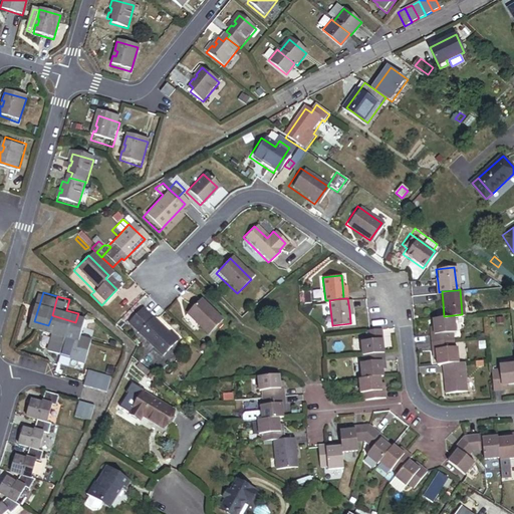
[(221,321),(199,300),(184,315),(206,336),(221,321)]
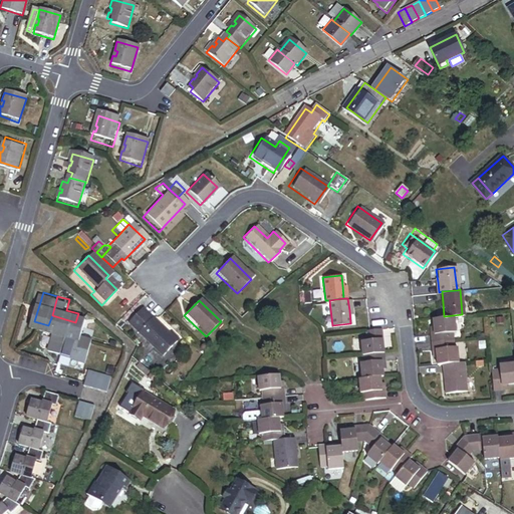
[(140,310),(124,326),(160,359),(175,344),(166,336),(161,331),(160,333),(147,321),(149,319),(140,310)]
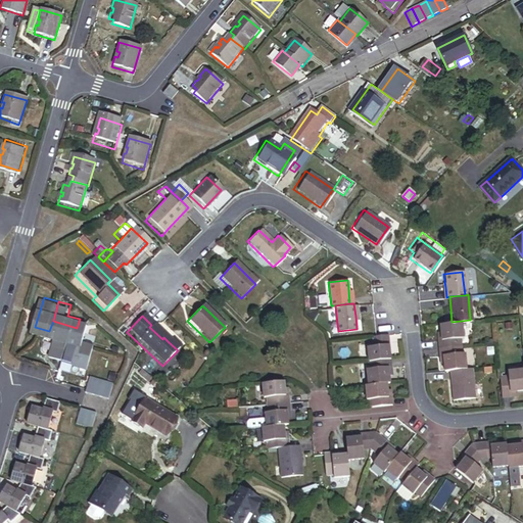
[(92,323),(80,319),(77,328),(74,339),(87,342),(88,339),(92,323)]
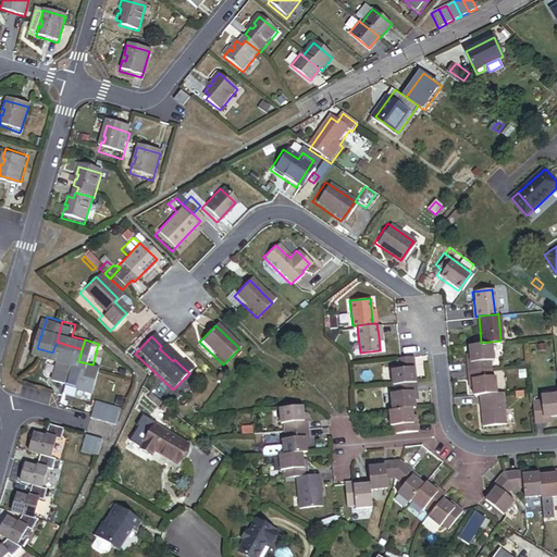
[(58,375),(73,381),(78,361),(82,349),(57,342),(52,353),(63,356),(58,375)]
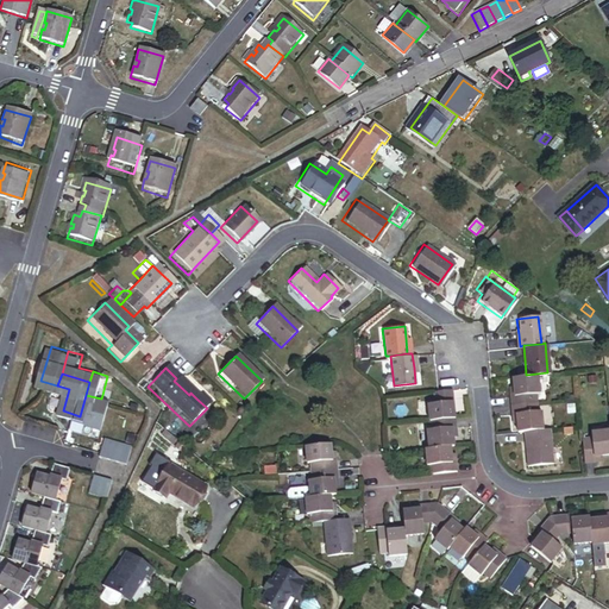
[(538,391),(537,374),(526,375),(510,376),(512,384),(513,394),(533,391),(538,391)]
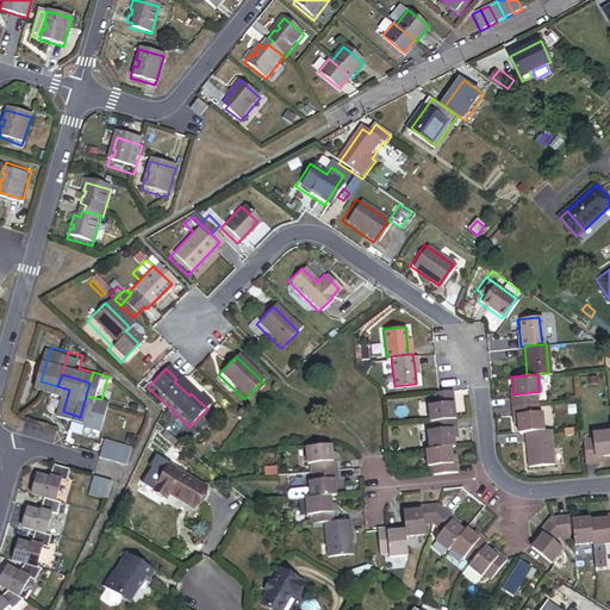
[(176,379),(174,381),(190,396),(191,393),(176,379)]
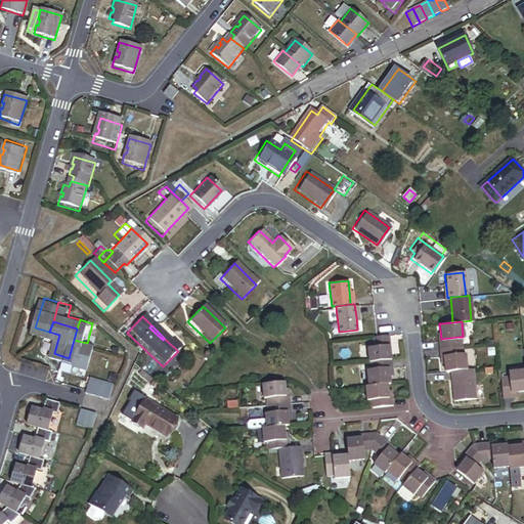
[(460,345),(459,337),(441,339),(436,340),(437,347),(460,345)]
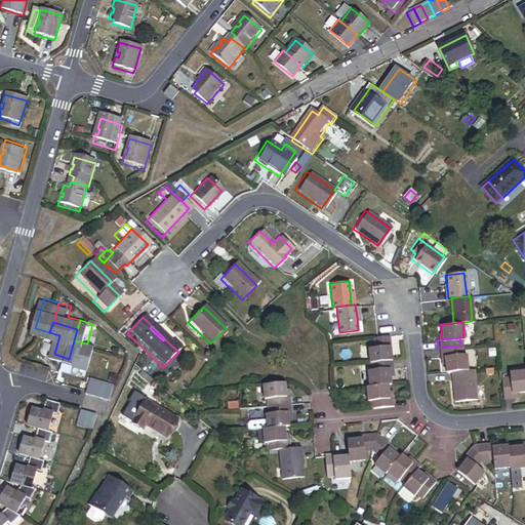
[(74,340),(69,359),(79,361),(78,364),(92,367),(98,344),(88,340),(87,344),(74,340)]
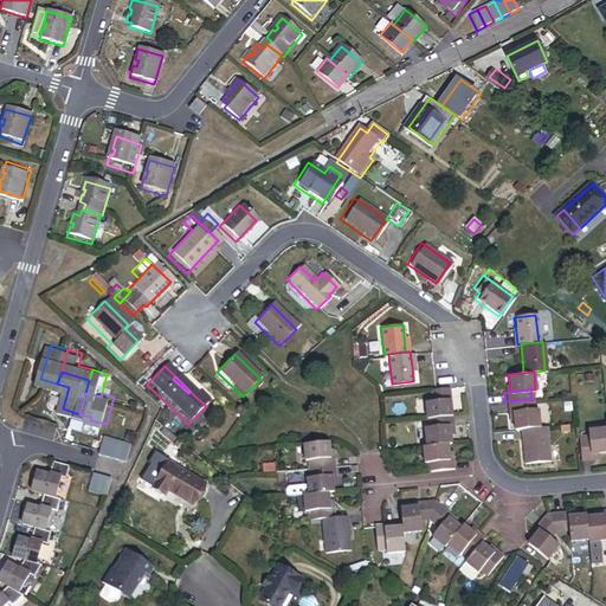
[(199,393),(195,397),(206,406),(210,403),(199,393)]
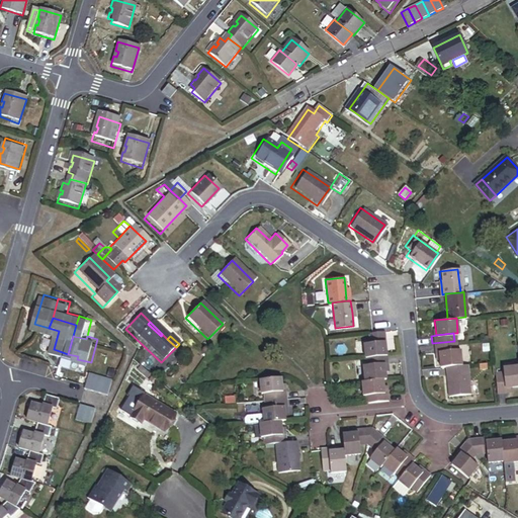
[(384,355),(382,341),(366,342),(360,343),(361,357),(384,355)]
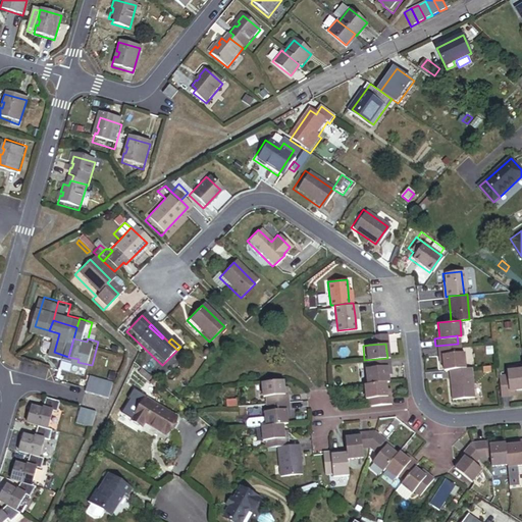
[(459,352),(458,344),(435,346),(436,354),(440,353),(459,352)]
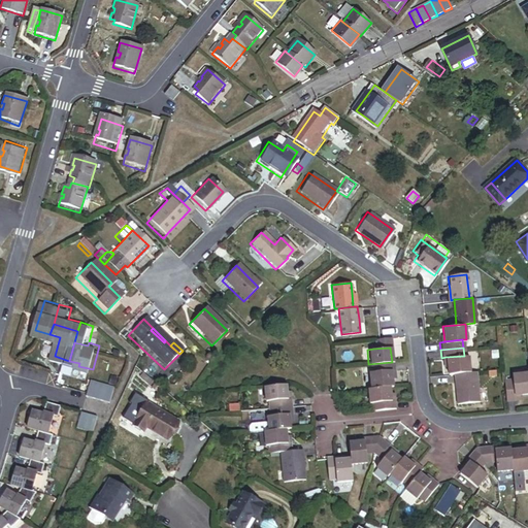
[(469,371),(468,355),(464,356),(446,357),(447,366),(448,373),(454,373),(469,371)]
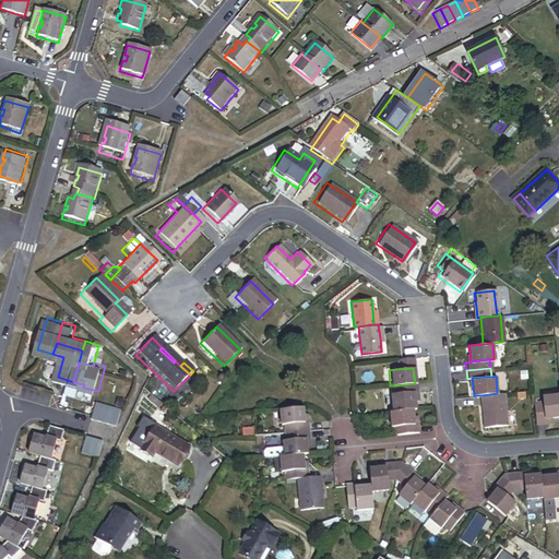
[(415,391),(415,383),(390,385),(391,393),(411,391),(415,391)]
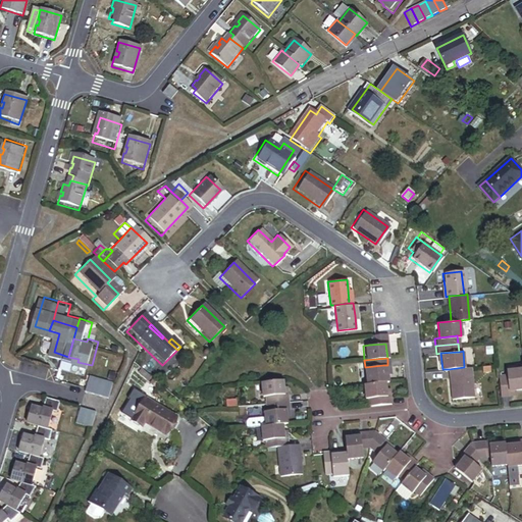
[(384,374),(383,365),(365,367),(361,367),(363,383),(382,382),(385,381),(384,374)]
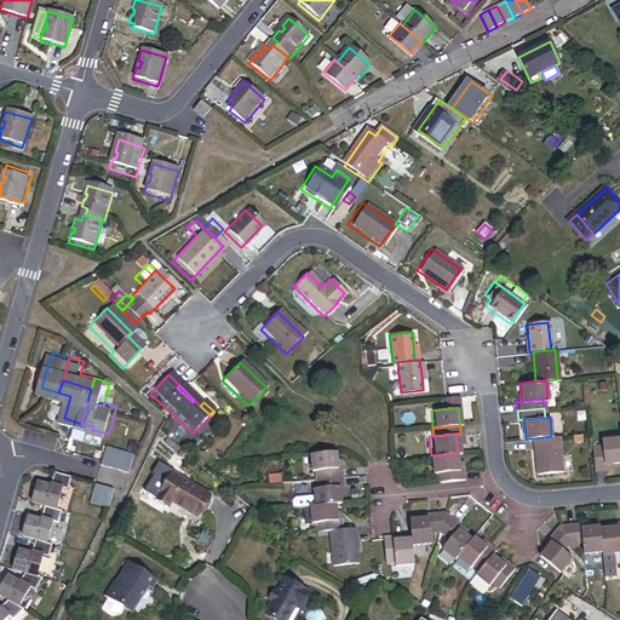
[(563,466),(560,435),(551,436),(533,438),(535,469),(563,466)]
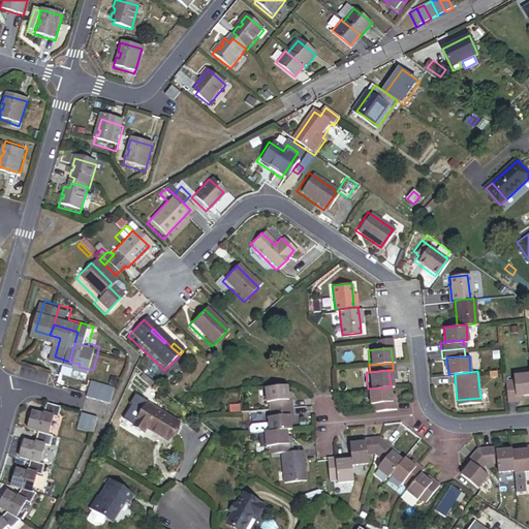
[(528,375),(528,373),(512,374),(512,378),(504,379),(505,398),(514,397),(514,392),(521,392),(528,391),(528,375)]
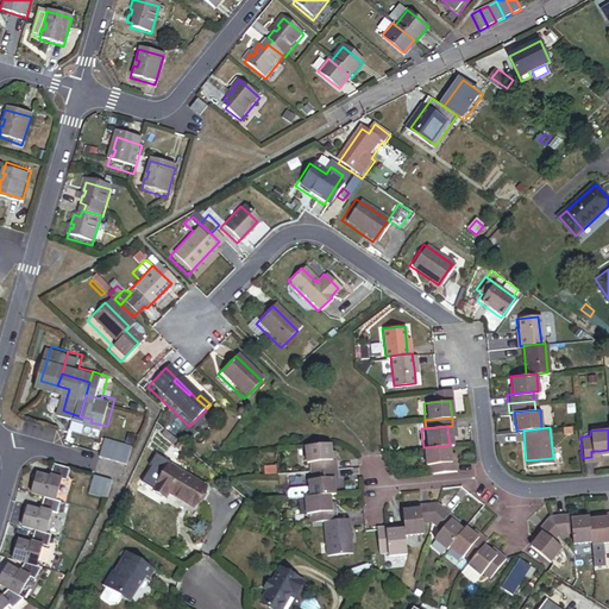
[(101,454),(110,457),(114,440),(106,438),(101,454)]
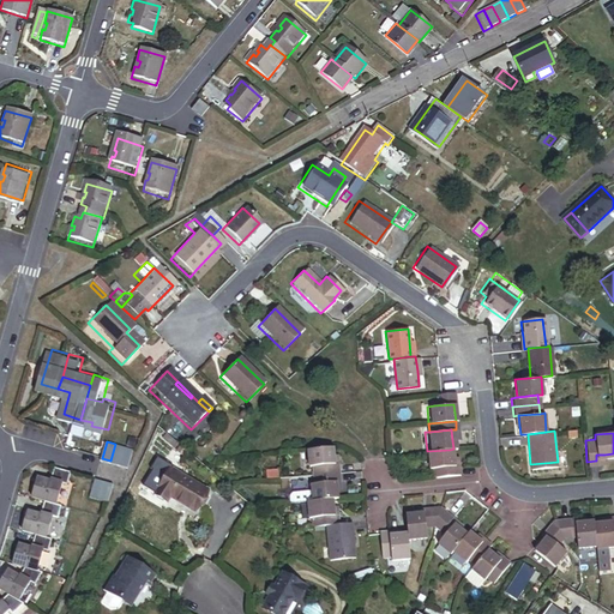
[(110,461),(119,464),(124,446),(115,444),(110,461)]
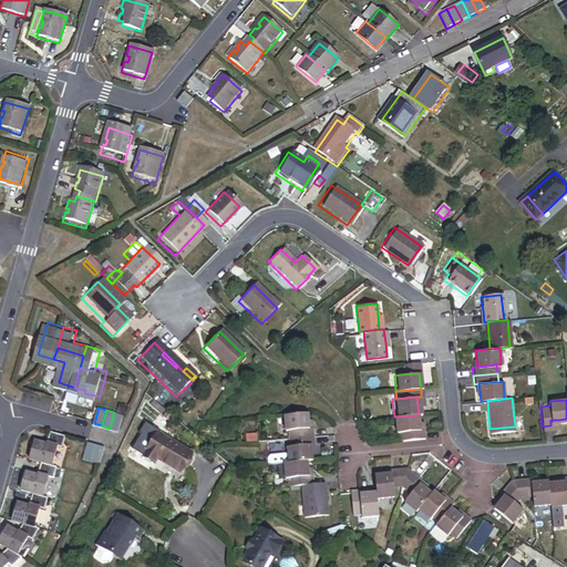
[(110,429),(117,431),(122,414),(114,412),(110,429)]
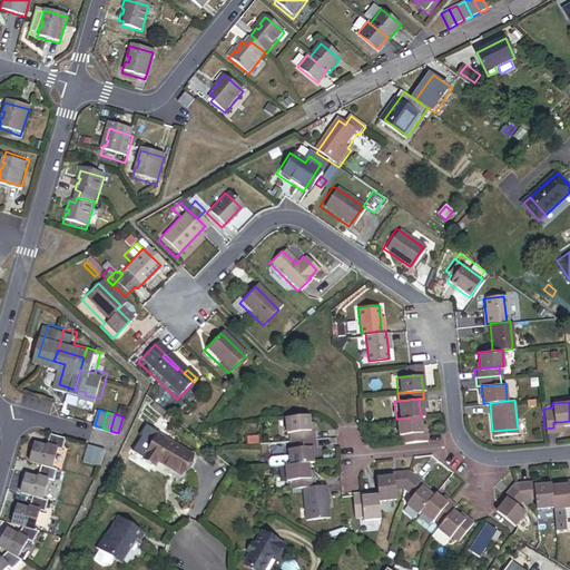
[(308,423),(307,414),(283,416),(284,434),(288,434),(288,441),(315,439),(314,431),(310,431),(308,423)]
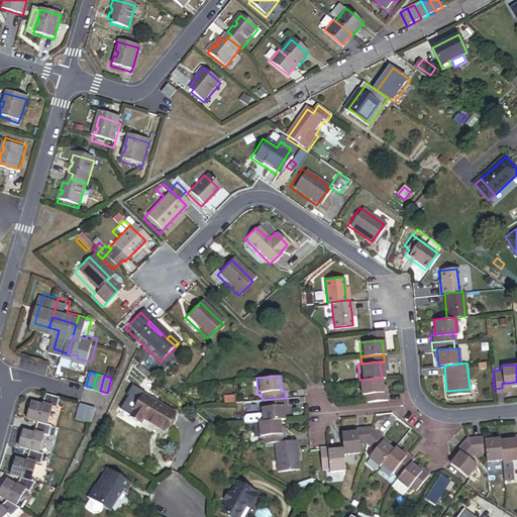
[(379,385),(379,379),(359,380),(355,381),(357,396),(360,395),(380,393),(379,385)]
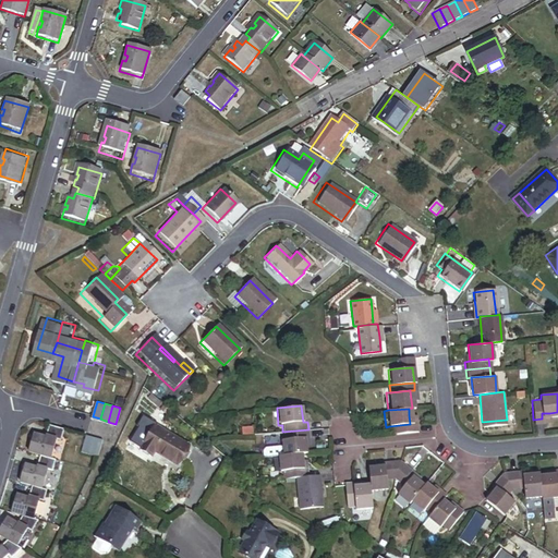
[(187,448),(143,421),(126,446),(136,458),(149,465),(156,452),(170,461),(172,458),(180,462),(187,448)]
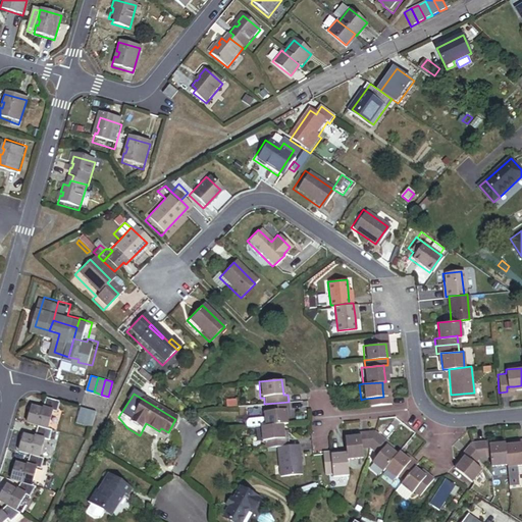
[(388,404),(388,397),(383,397),(364,399),(365,406),(388,404)]
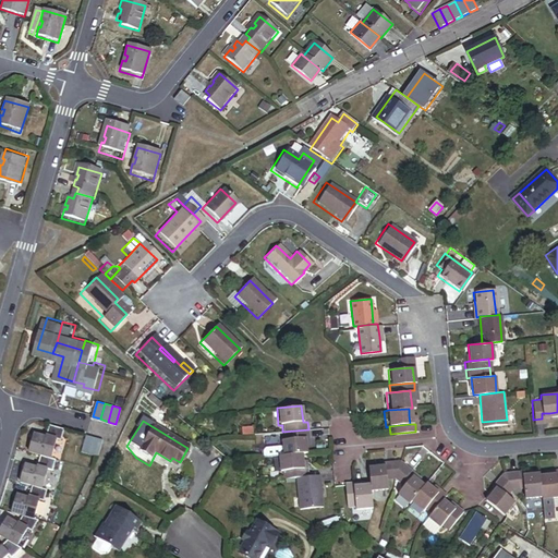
[(48,425),(45,435),(61,439),(64,429),(48,425)]
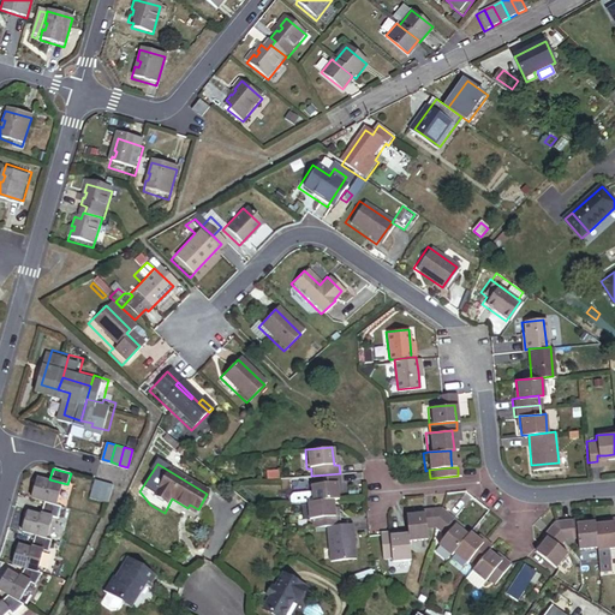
[(336,489),(335,481),(340,479),(340,473),(311,476),(312,483),(308,483),(309,490),(292,491),(288,496),(290,503),(305,501),(332,499),(338,499),(336,489)]
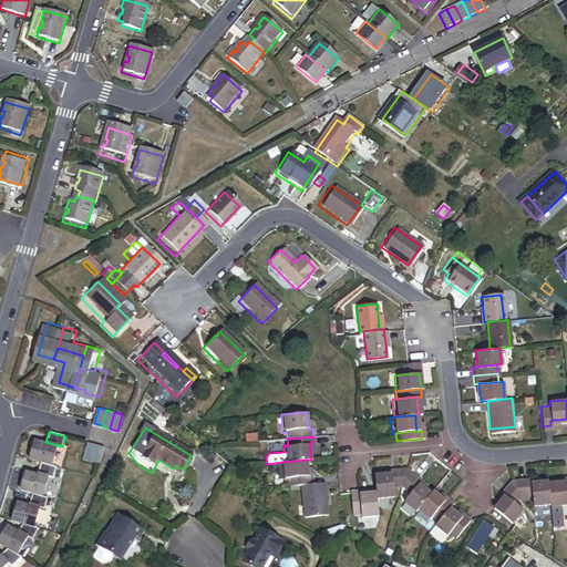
[(39,463),(55,467),(62,446),(45,442),(44,444),(34,441),(29,460),(39,463)]
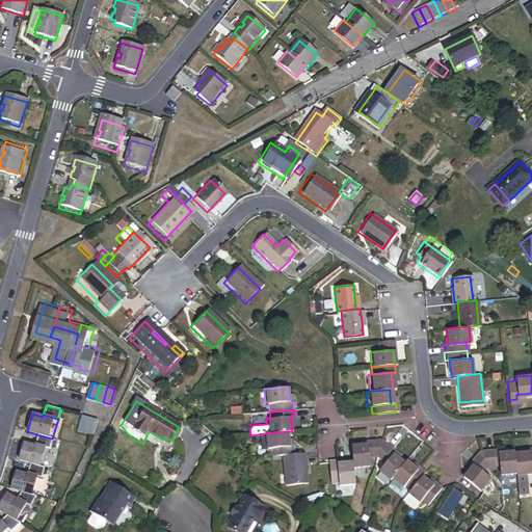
[(78,429),(82,416),(76,414),(72,427),(78,429)]
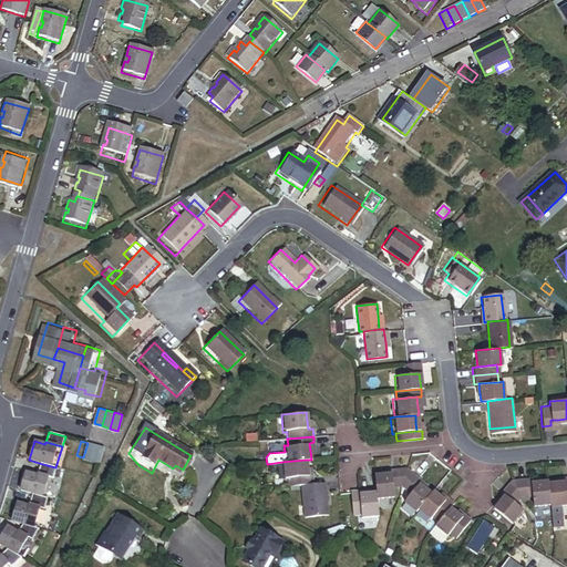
[(91,460),(95,445),(88,443),(83,457),(91,460)]
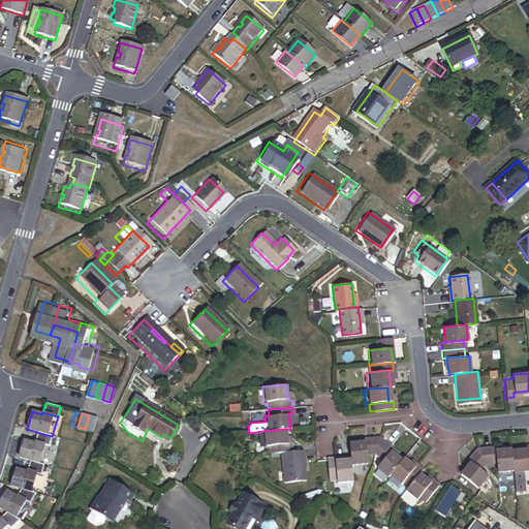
[(286,435),(285,429),(262,431),(262,433),(263,444),(263,445),(268,445),(269,453),(279,452),(291,450),(291,443),(287,443),(286,435)]
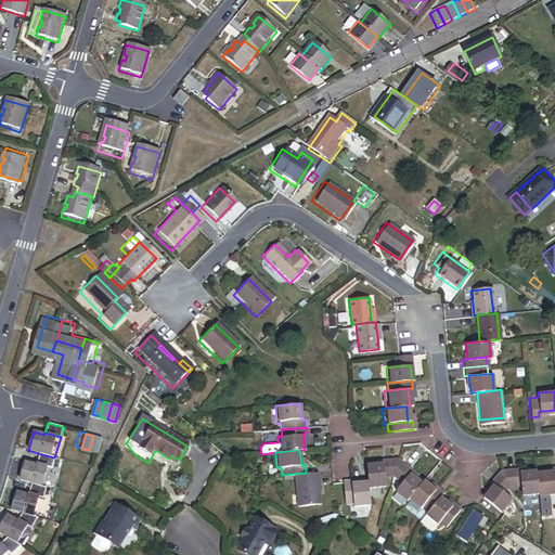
[(38,453),(36,461),(52,465),(54,457),(38,453)]
